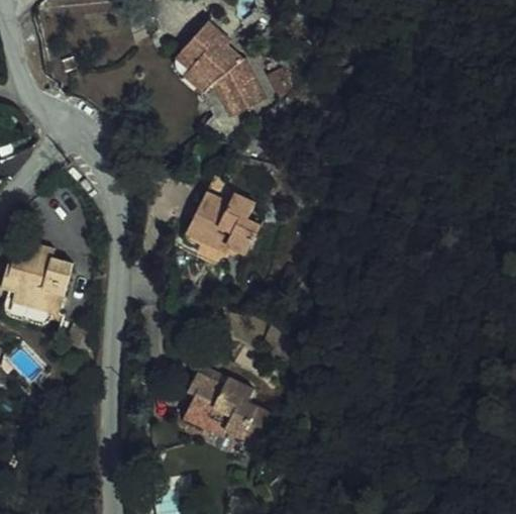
[(190,65),(198,71),(214,83),(216,80),(235,119),(270,105),(247,54),(244,60),(211,35),(209,33),(211,30),(201,24),(179,53),(192,63),(190,65)]
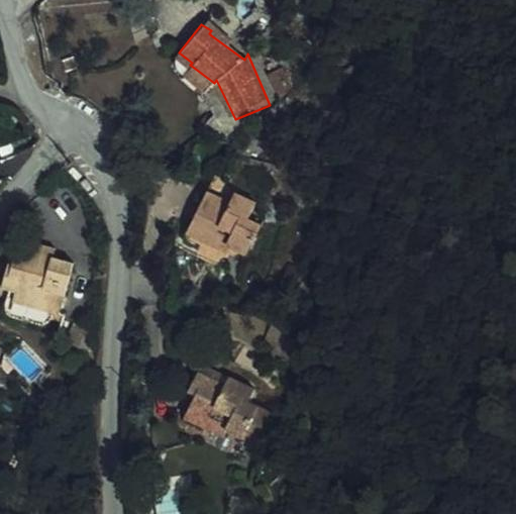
[(170,65),(194,83),(207,92),(214,83),(198,71),(190,65),(192,63),(179,53),(170,65)]
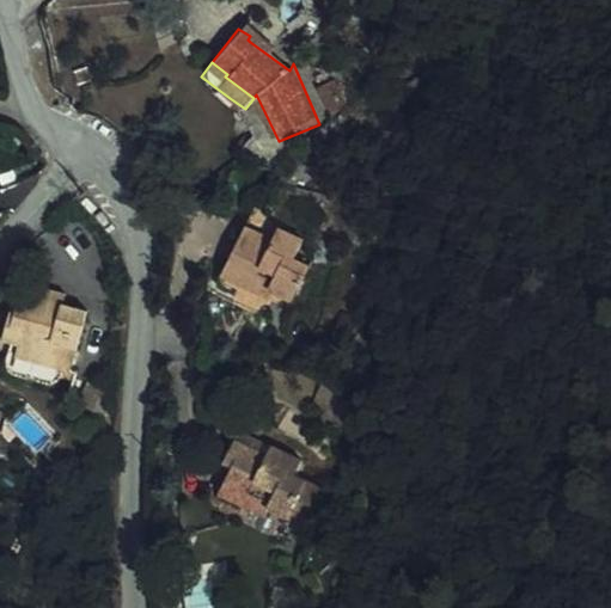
[(273,239),(245,225),(227,258),(270,281),(267,288),(291,301),(309,268),(293,259),(305,239),(279,226),(273,239)]
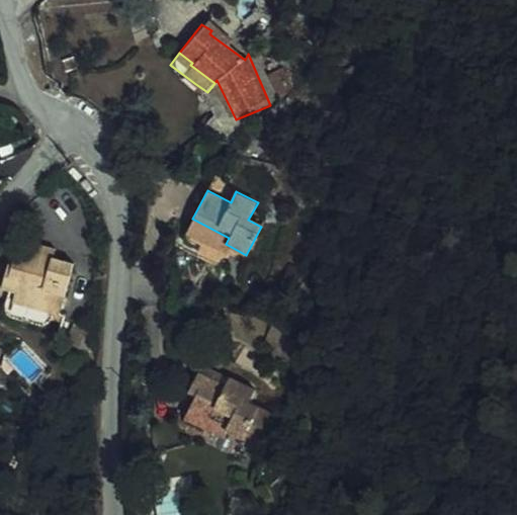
[(226,244),(229,238),(192,219),(186,230),(185,233),(185,236),(186,239),(188,241),(190,243),(193,245),(196,239),(221,252),(226,244)]
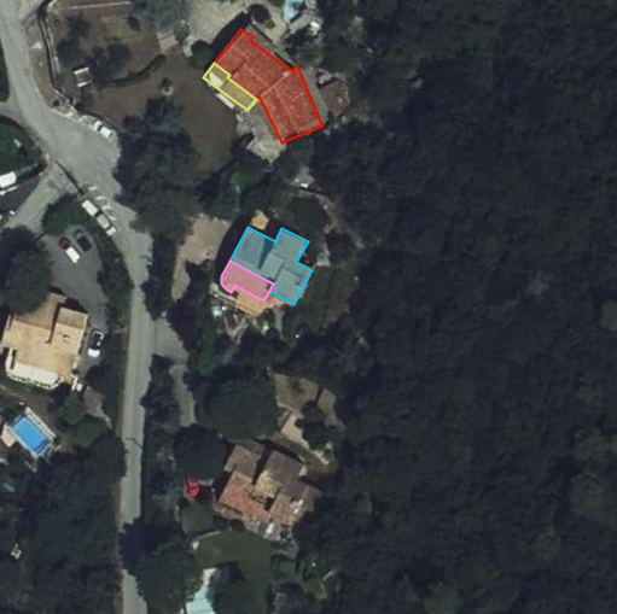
[(89,316),(64,309),(54,307),(58,296),(33,288),(30,297),(21,296),(15,316),(12,315),(3,343),(11,345),(4,368),(6,374),(51,389),(58,384),(64,374),(45,368),(48,357),(75,366),(89,316)]
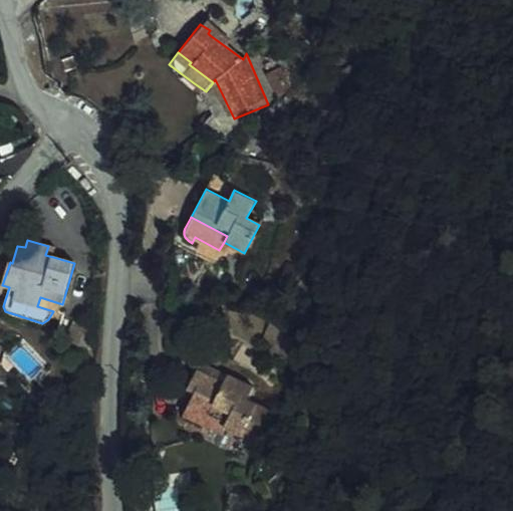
[(45,255),(53,257),(56,248),(48,246),(45,255)]
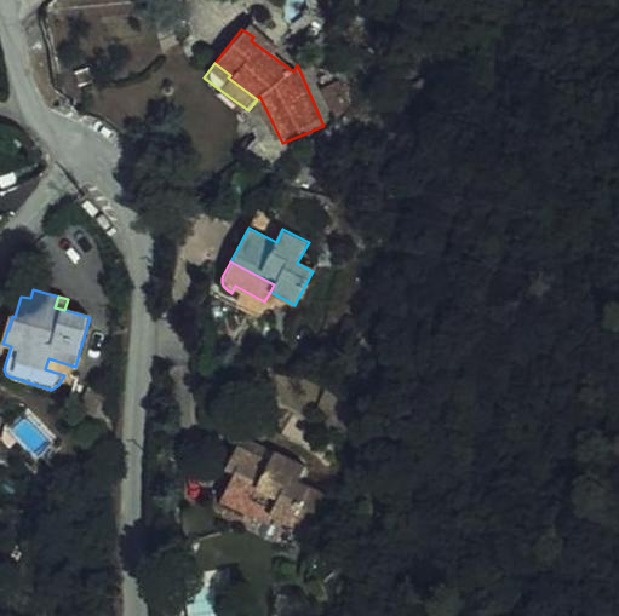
[(64,375),(73,378),(75,367),(49,358),(45,369),(64,375)]
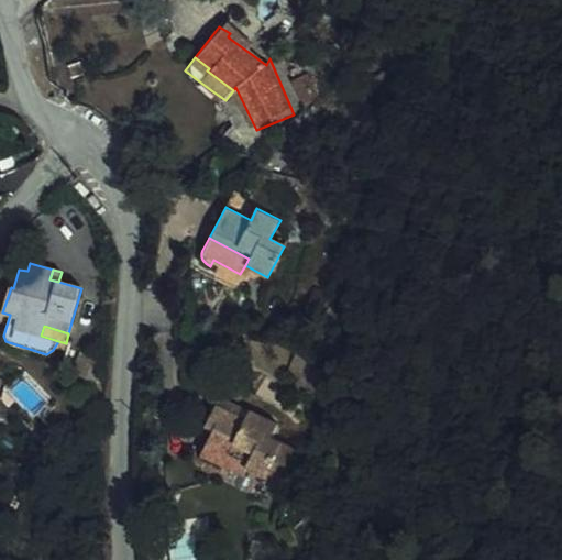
[(205,415),(210,405),(182,388),(176,397),(205,415)]
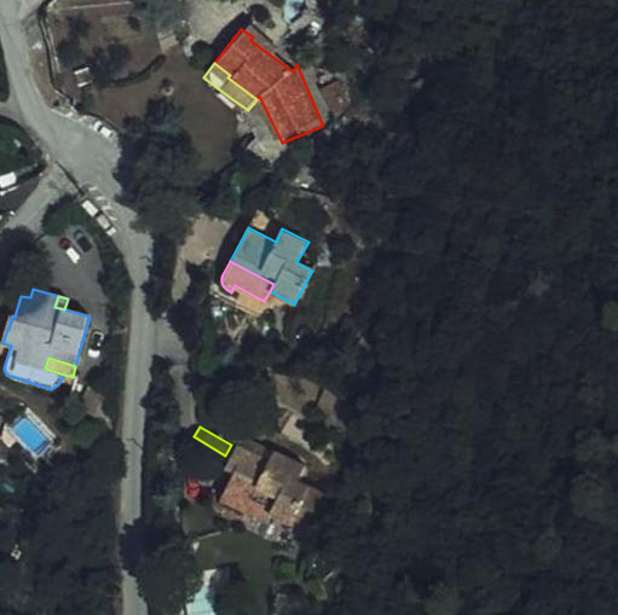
[(225,503),(223,508),(261,531),(283,495),(253,477),(261,463),(231,445),(225,456),(194,436),(182,456),(191,462),(183,476),(225,503)]
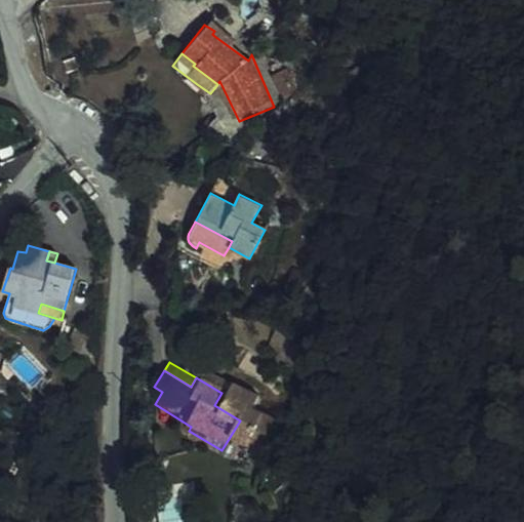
[(191,427),(155,404),(146,419),(165,432),(160,439),(177,449),(189,431),(191,427)]
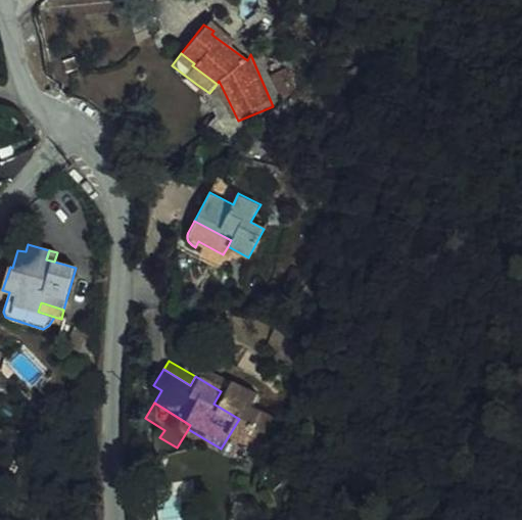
[(189,519),(187,494),(159,495),(160,519),(189,519)]
